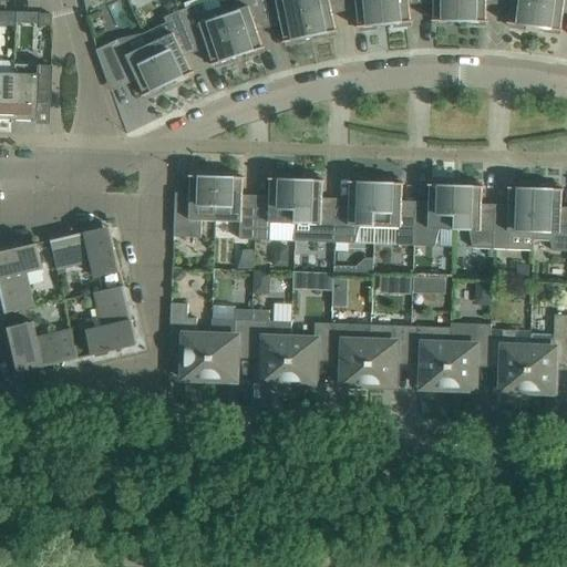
[(267,20),(261,0),(237,0),(238,10),(224,14),(238,57),(265,48),(264,47),(263,48),(255,23),(267,20)]
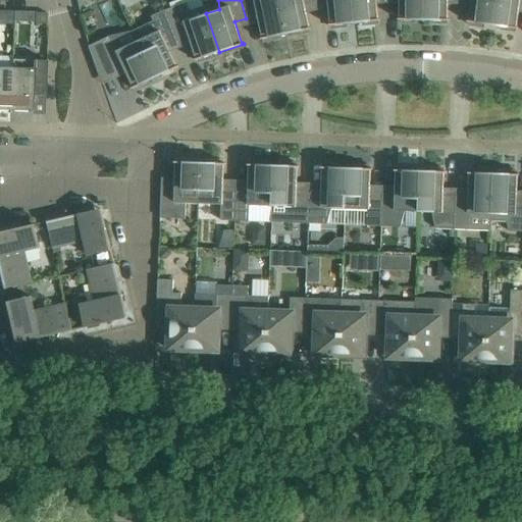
[(241,0),(246,18),(258,15),(262,38),(261,38),(261,40),(286,35),(278,0),(241,0)]
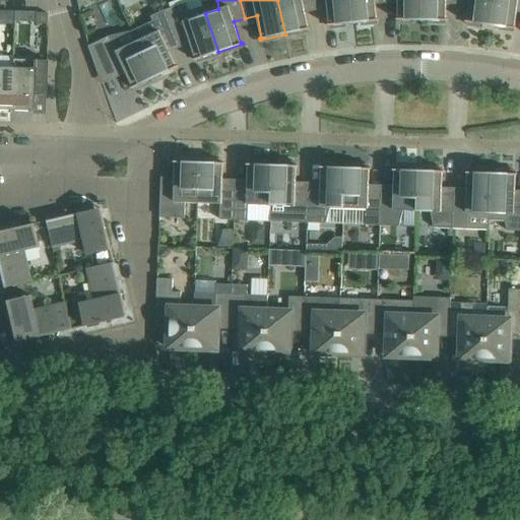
[(315,3),(314,0),(277,0),(285,35),(310,28),(310,27),(308,27),(304,5),(315,3)]
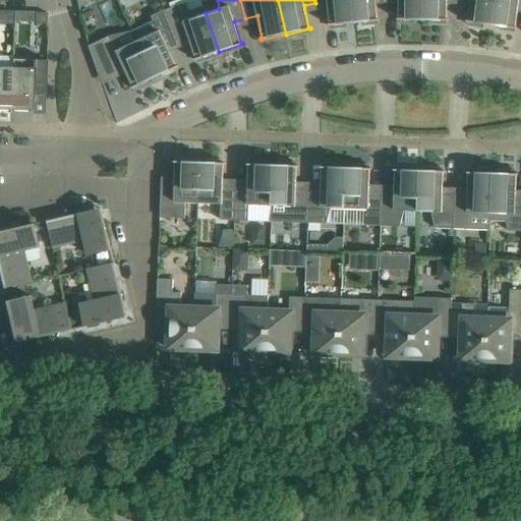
[(354,23),(351,0),(314,0),(315,3),(328,1),(330,24),(329,24),(329,25),(354,23)]
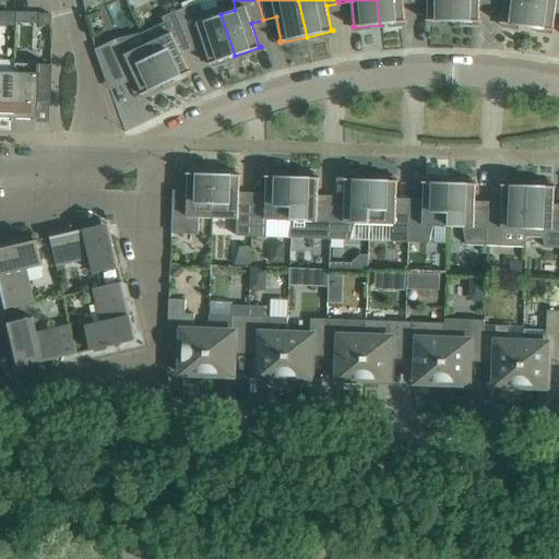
[(377,0),(380,25),(406,22),(406,21),(405,21),(403,0),(377,0)]
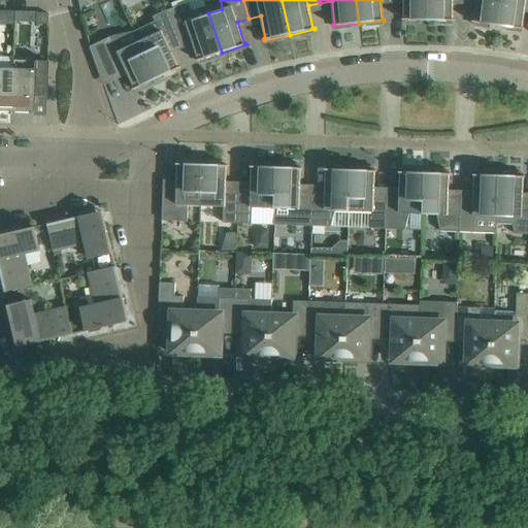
[(404,0),(404,19),(403,19),(403,20),(429,21),(428,0),(404,0)]
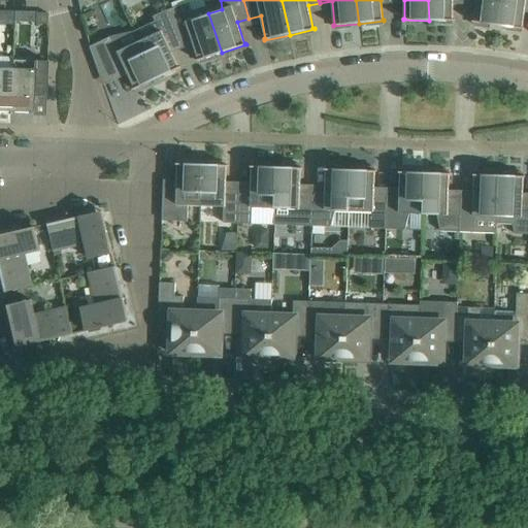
[(428,0),(429,21),(454,21),(454,20),(453,20),(453,0),(428,0)]
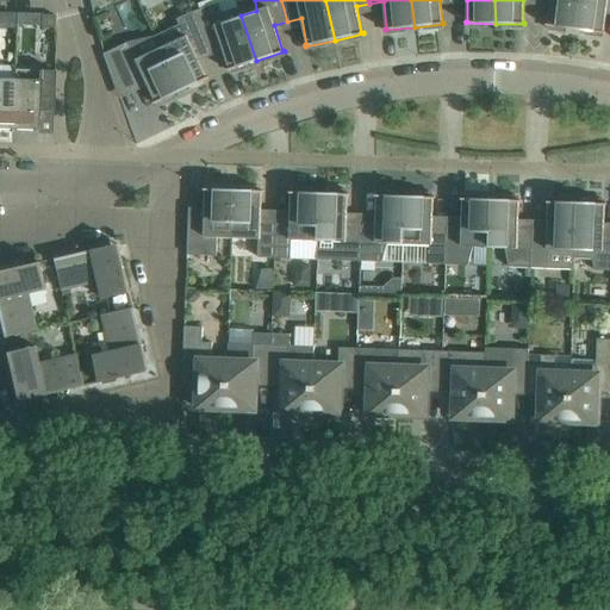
[(551,0),(548,24),(547,24),(546,25),(576,30),(579,0),(551,0)]
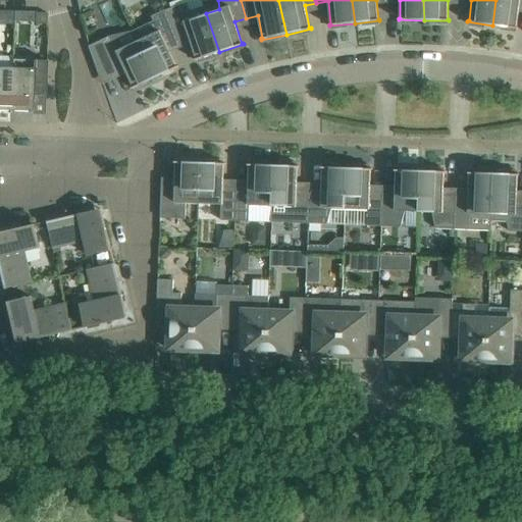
[(521,0),(496,0),(492,25),(518,29),(518,28),(516,28),(519,4),(521,4),(521,0)]
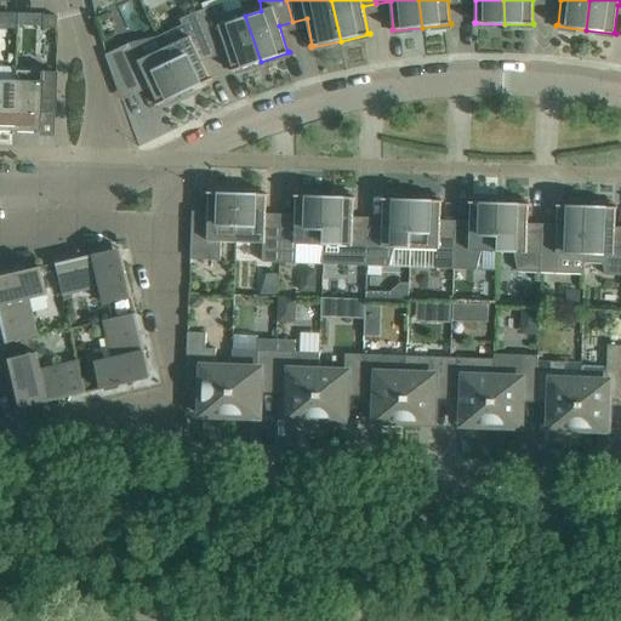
[(222,4),(197,12),(211,49),(224,44),(234,70),(232,70),(233,72),(261,62),(245,16),(243,7),(224,13),(222,4)]
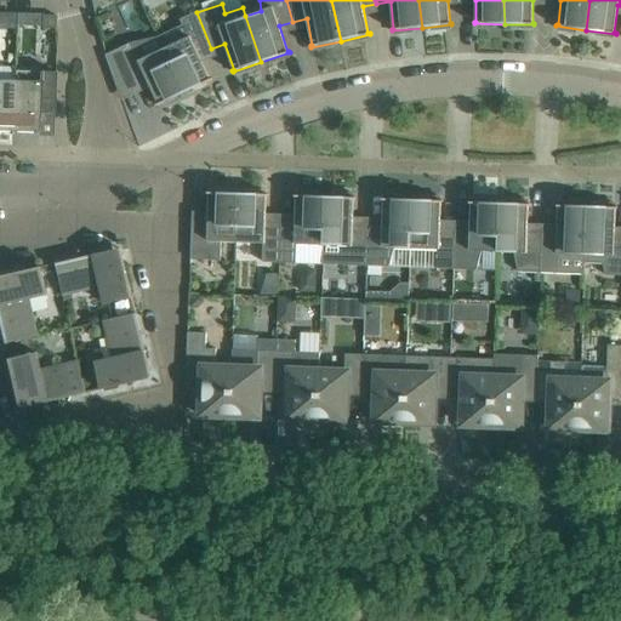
[(188,38),(164,49),(184,93),(212,80),(211,79),(210,79),(198,55),(211,49),(197,12),(180,20),(188,38)]
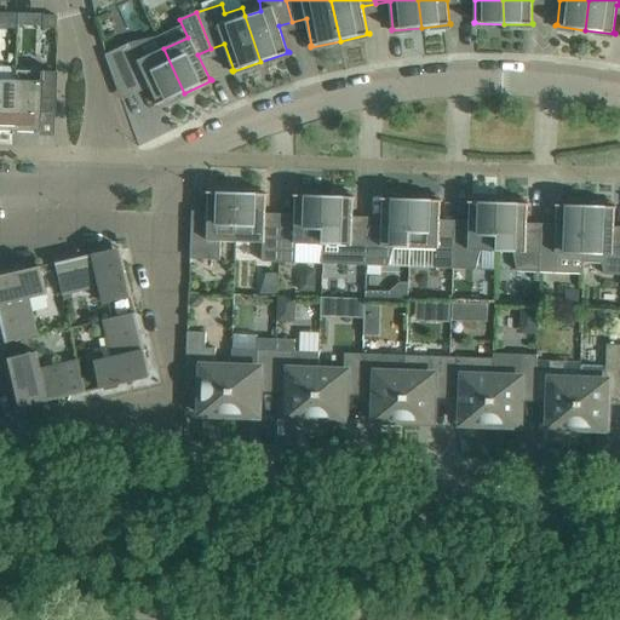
[(56,29),(56,16),(42,15),(42,28),(56,29)]
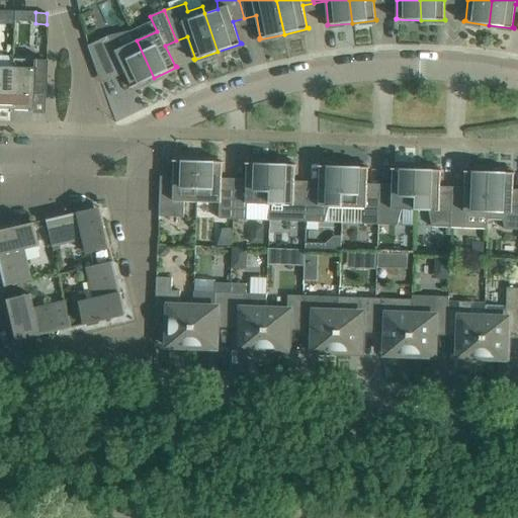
[(11,24),(11,14),(1,13),(0,20),(3,24),(11,24)]
